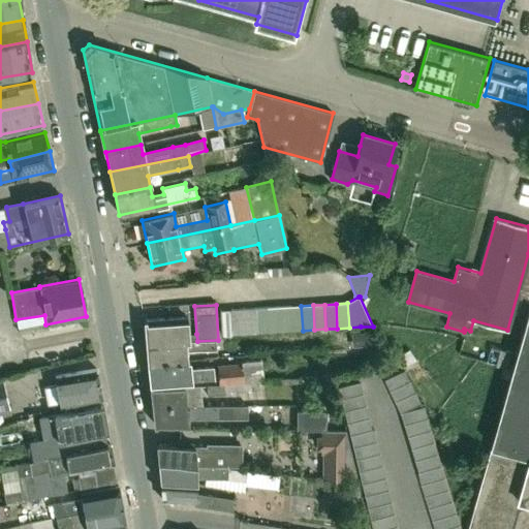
[(291,332),(303,331),(301,306),(289,307),(291,332)]
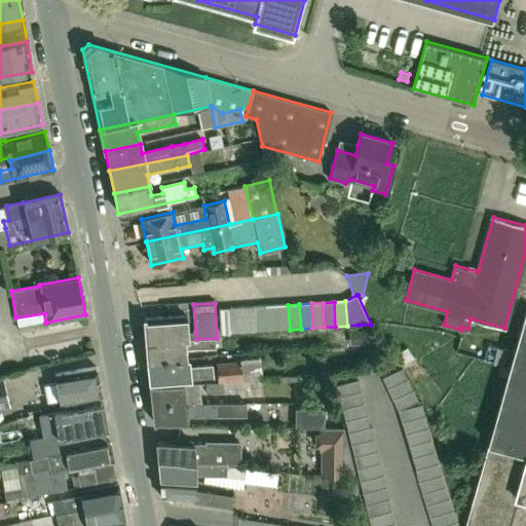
[(276,305),(265,306),(267,331),(278,330),(276,305)]
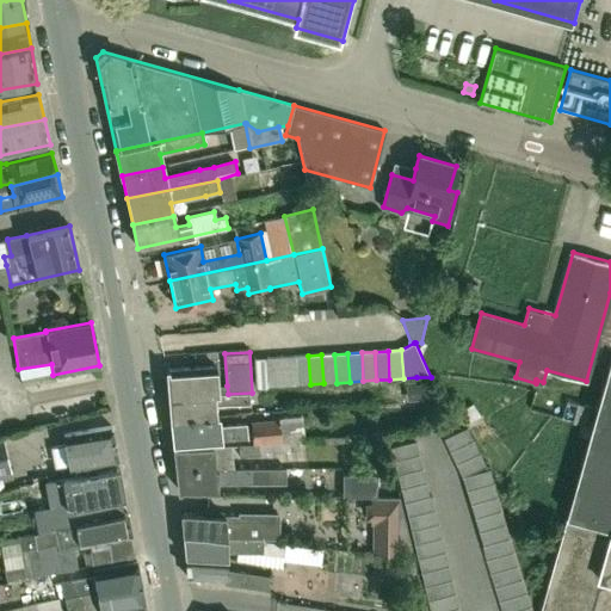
[(337,383),(334,355),(321,355),(323,383),(337,383)]
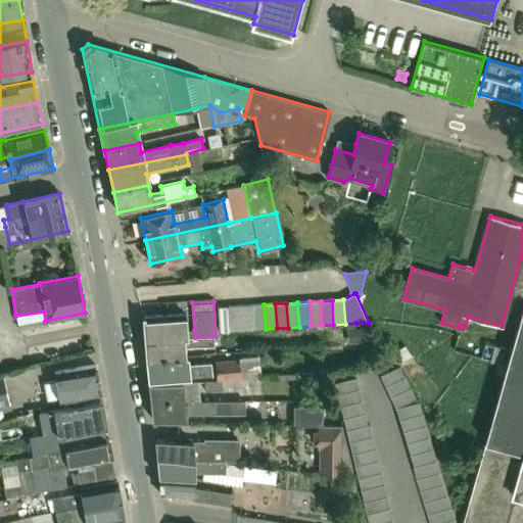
[(266,329),(264,304),(252,305),(254,330),(266,329)]
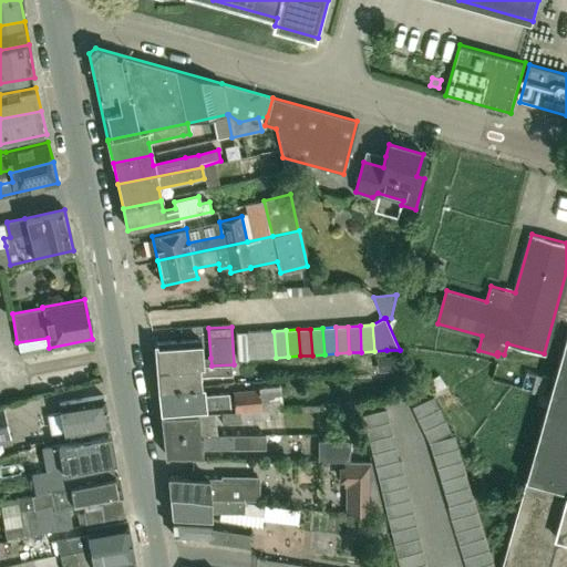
[(263,358),(261,331),(249,332),(250,359),(263,358)]
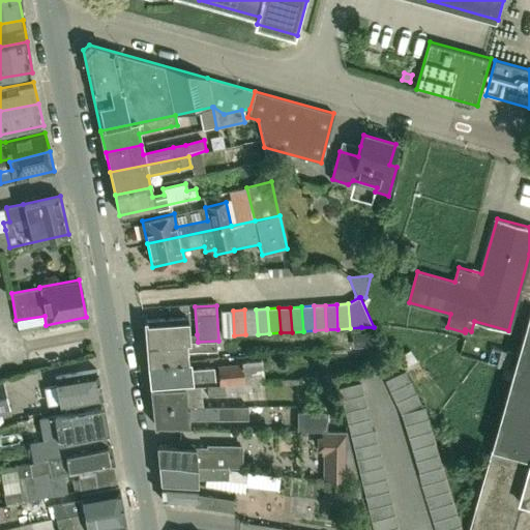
[(256,310),(244,310),(245,334),(258,334),(256,310)]
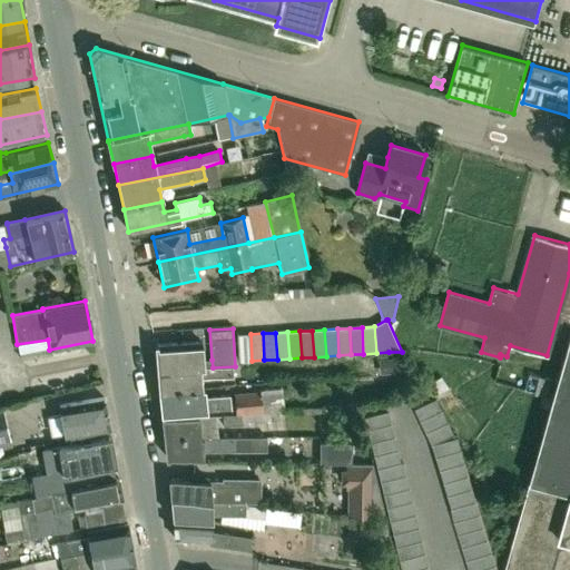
[(251,334),(237,335),(239,362),(252,361),(251,334)]
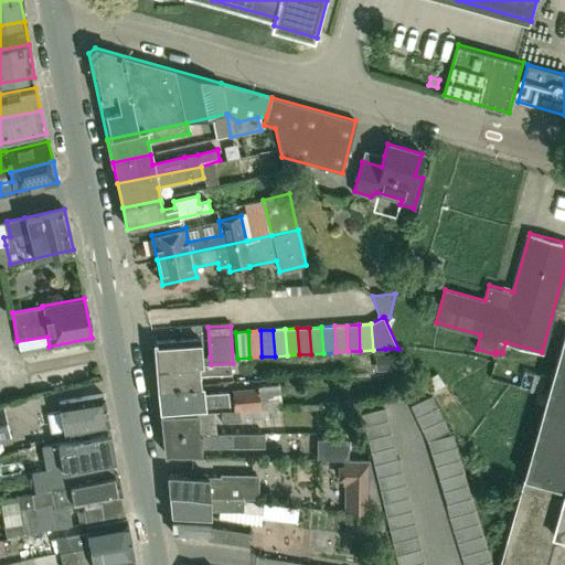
[(564,564),(564,336),(501,564),(500,564),(564,564)]
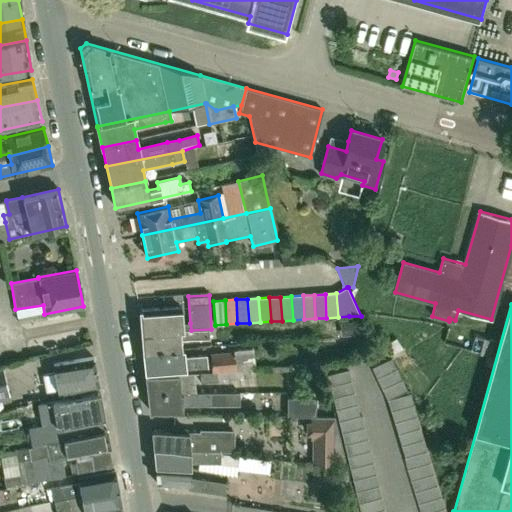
[(141,332),(182,331),(179,308),(139,309),(141,332)]
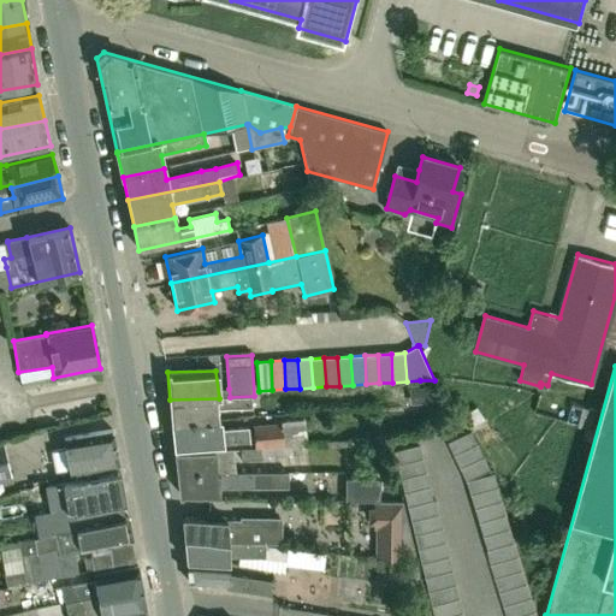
[(410,404),(430,403),(428,388),(410,389),(410,404)]
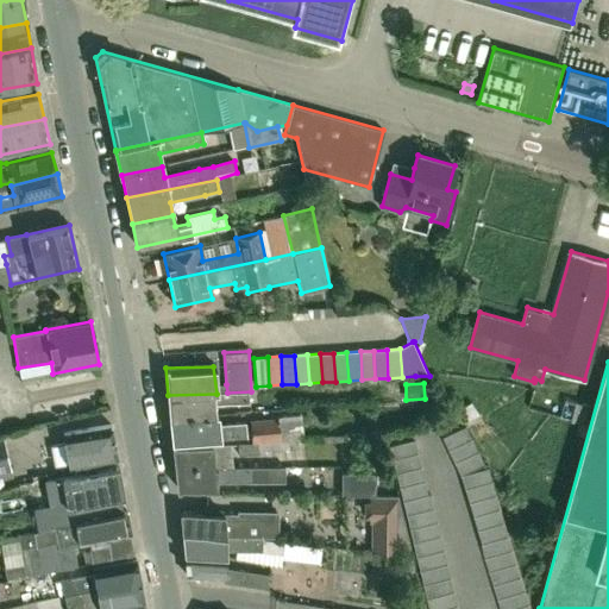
[(212,416),(212,415),(211,406),(246,403),(246,393),(217,394),(168,395),(170,418),(212,416)]
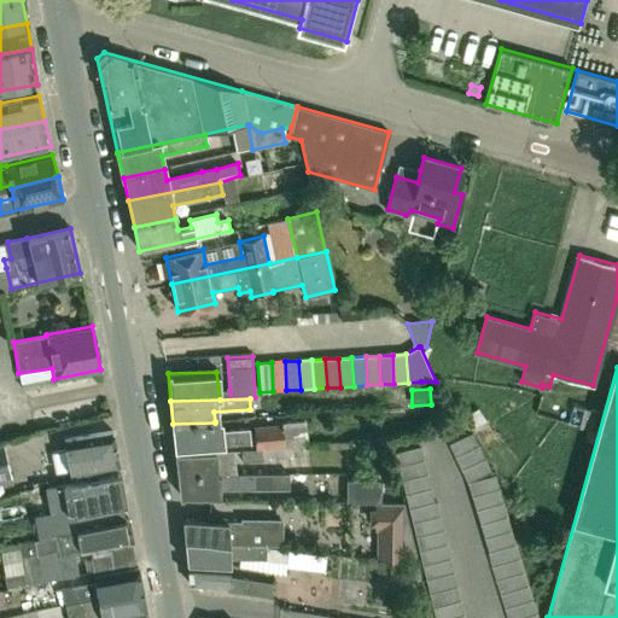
[(173,424),(174,448),(246,443),(245,427),(222,429),(222,421),(215,421),(215,423),(173,424)]
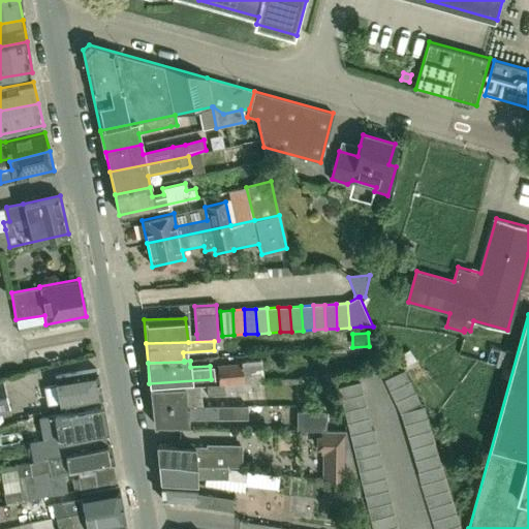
[(244,382),(250,382),(263,381),(261,361),(241,363),(242,364),(216,366),(218,384),(244,382)]
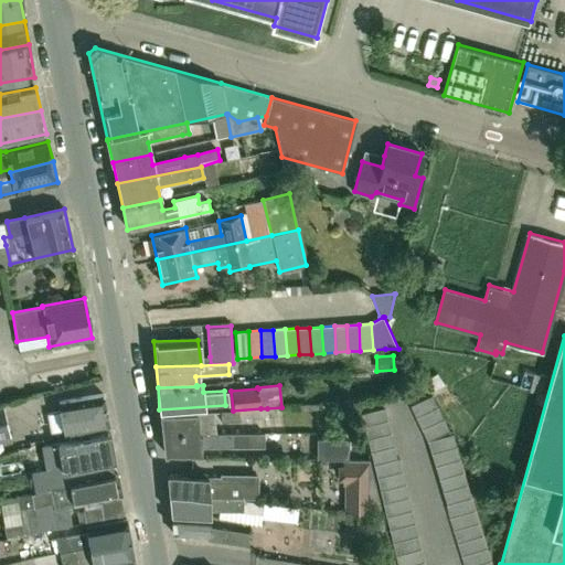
[(65,434),(77,432),(108,426),(102,394),(59,402),(61,412),(48,414),(51,432),(64,428),(65,434)]
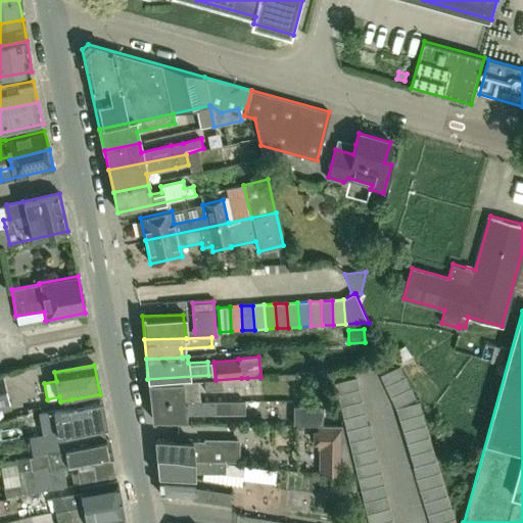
[(384,386),(405,376),(399,365),(379,375),(384,386)]
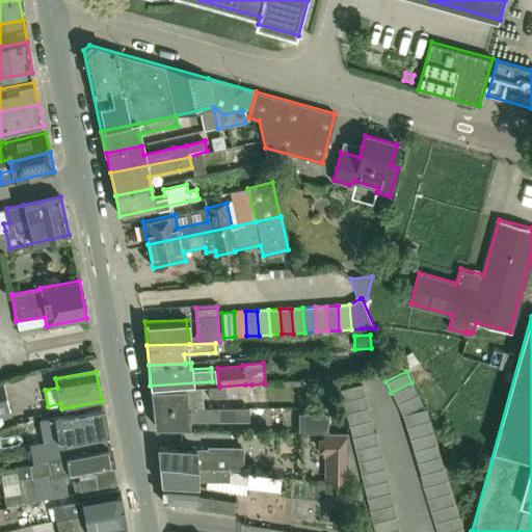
[(417,394),(411,382),(391,393),(396,404),(417,394)]
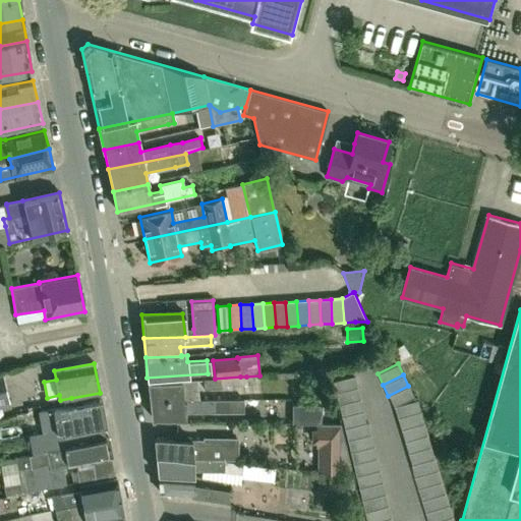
[(336,393),(357,387),(354,375),(333,381),(336,393)]
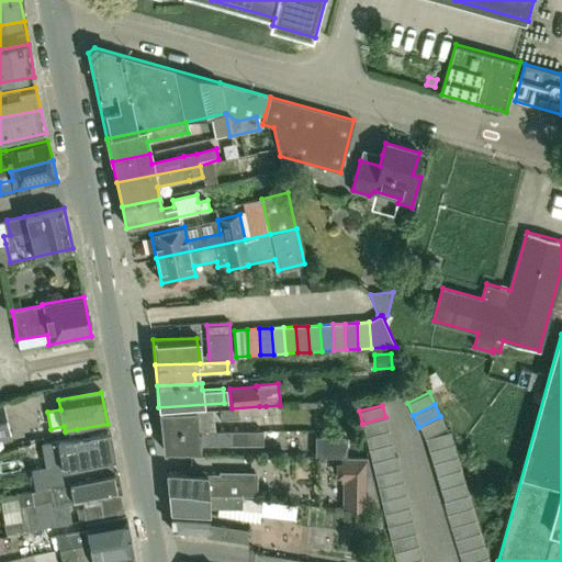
[(0,406),(0,437),(10,435),(3,406),(0,406)]
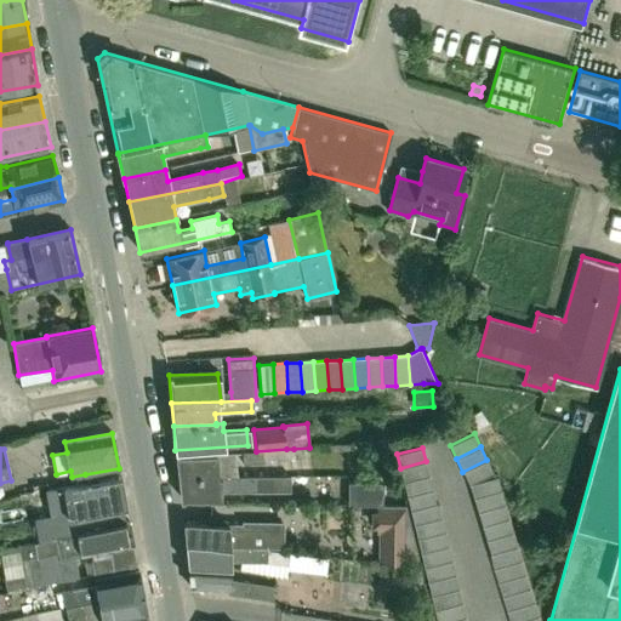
[(294,459),(294,451),(294,449),(286,449),(256,451),(256,453),(241,454),(241,465),(263,463),(263,460),(294,459)]
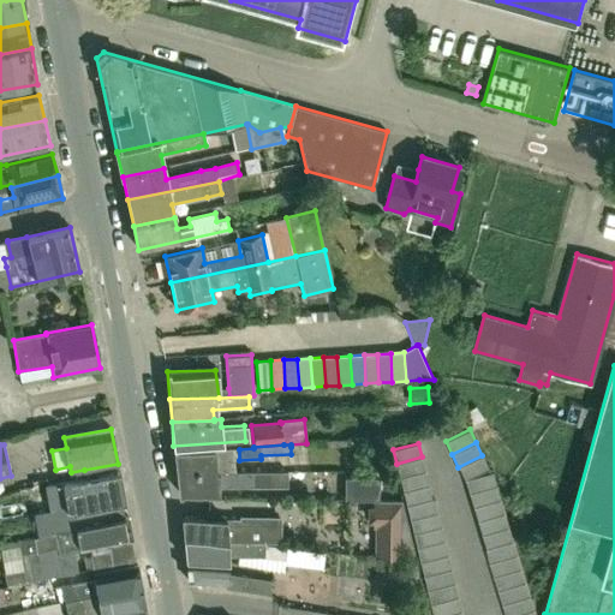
[(234,472),(233,449),(215,451),(174,449),(177,471),(219,472),(234,472)]
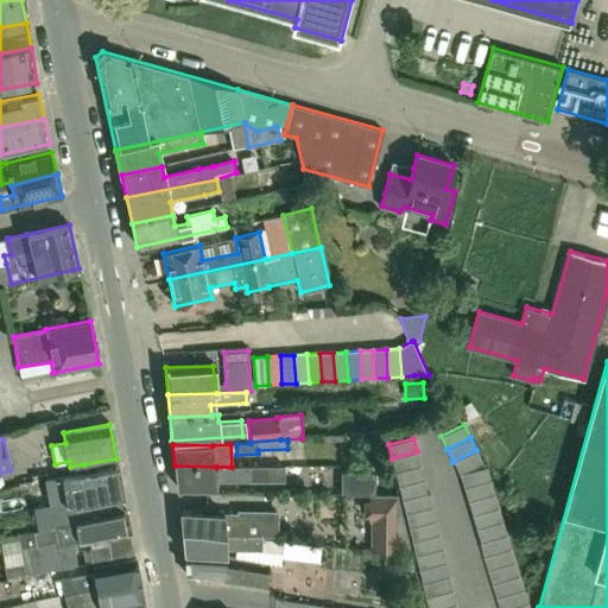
[(483,463),(476,450),(453,462),(460,474),(483,463)]
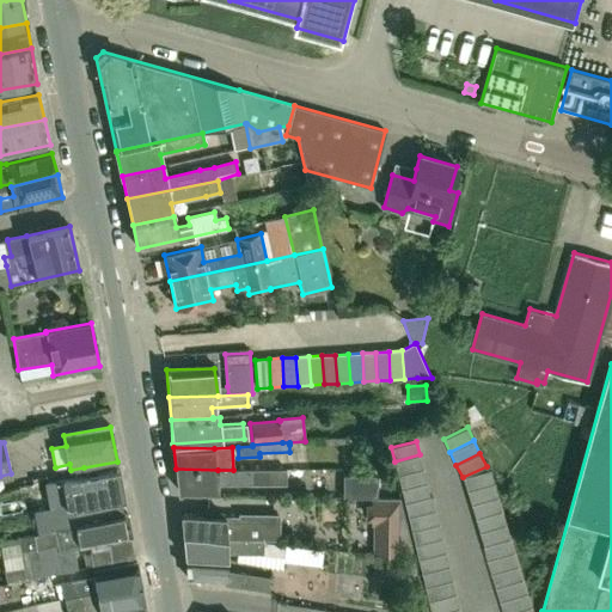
[(420,454),(395,461),(398,475),(423,469),(420,454)]
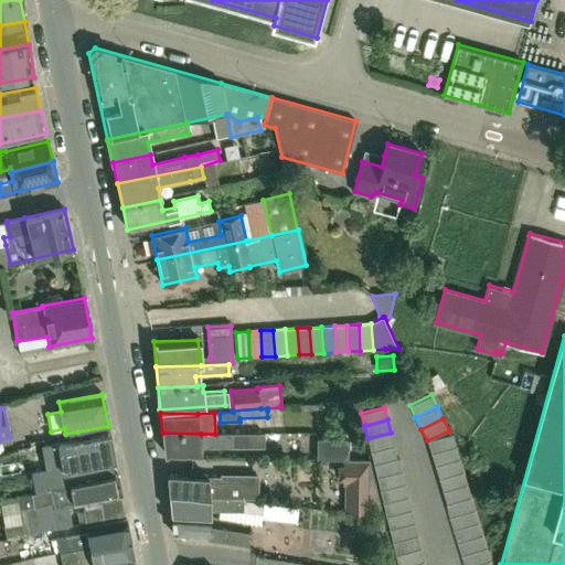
[(162,433),(164,454),(201,455),(201,448),(264,449),(264,448),(265,435),(215,434),(201,434),(162,433)]
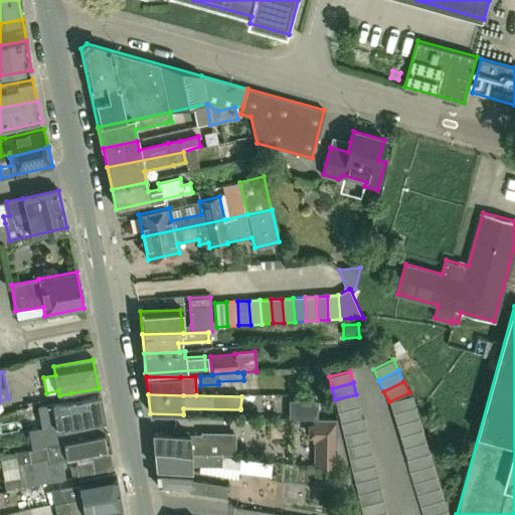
[(335,399),(337,411),(359,406),(356,394),(335,399)]
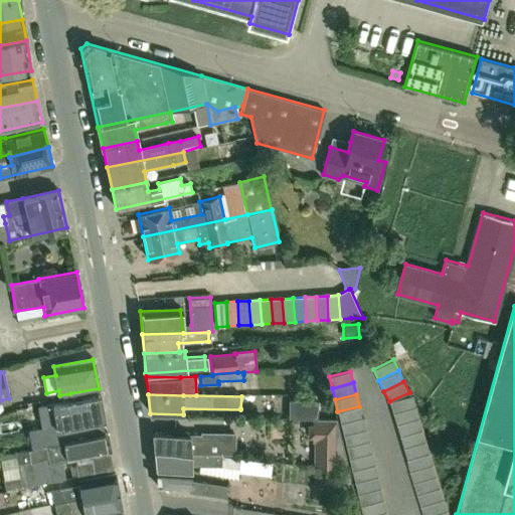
[(412,394),(389,401),(392,413),(415,406),(412,394)]
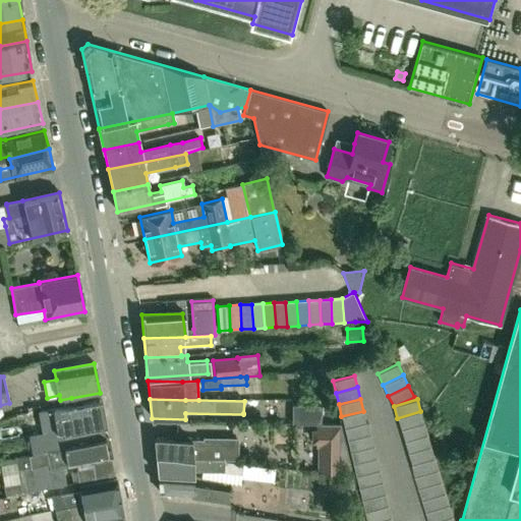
[(65,447),(98,441),(96,426),(102,425),(104,422),(104,418),(102,417),(100,407),(101,405),(101,402),(98,400),(56,408),(65,447)]
